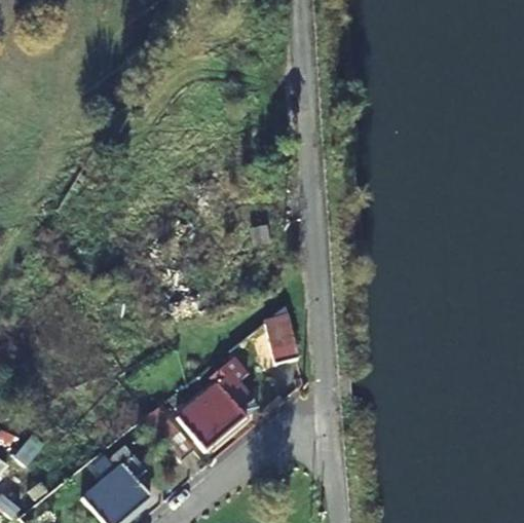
[(300,361),(288,311),(265,327),(276,366),(300,361)]
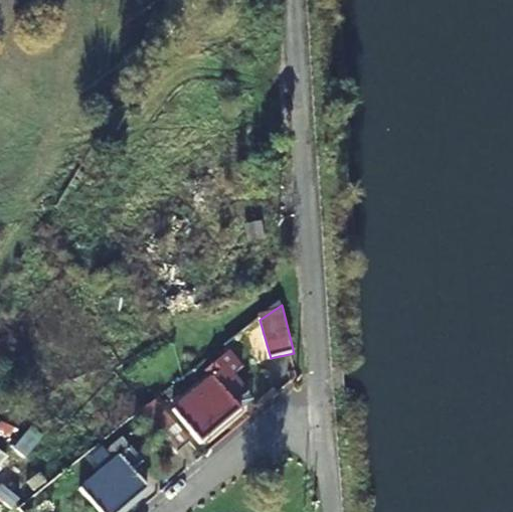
[(211,367),(214,370),(174,404),(201,440),(238,407),(229,394),(239,387),(226,370),(235,362),(226,350),(217,356),(220,360),(211,367)]
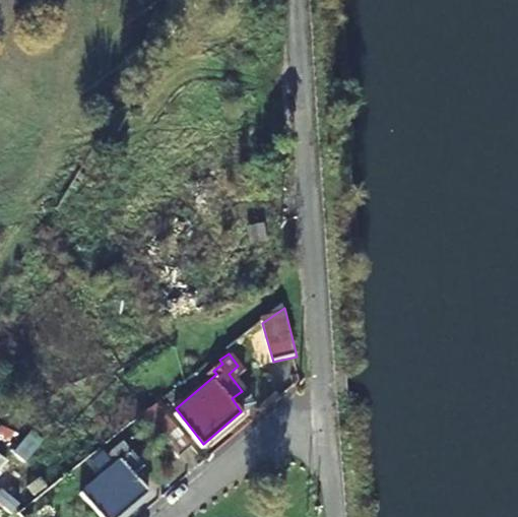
[(178,453),(193,441),(162,403),(157,402),(142,415),(152,430),(156,427),(178,453)]
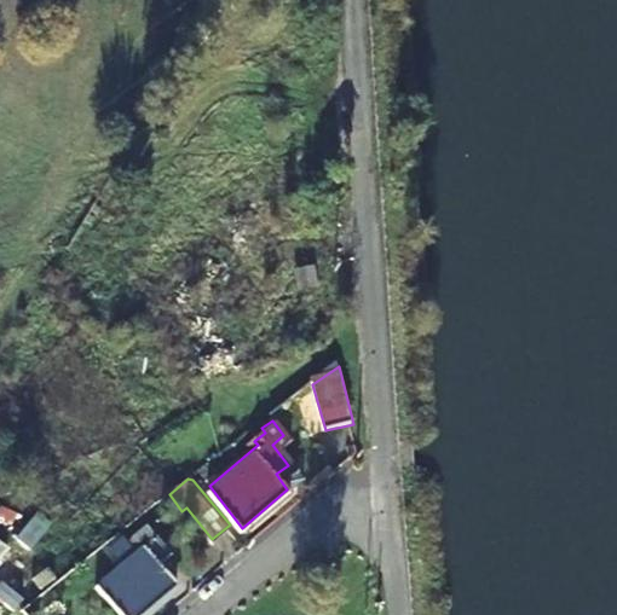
[(40,511),(17,538),(29,549),(52,522),(40,511)]
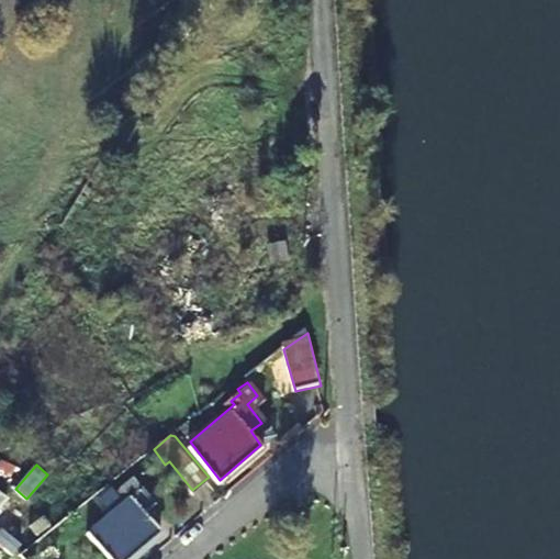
[(120,558),(157,527),(145,512),(156,503),(141,484),(90,527),(114,558),(120,558)]
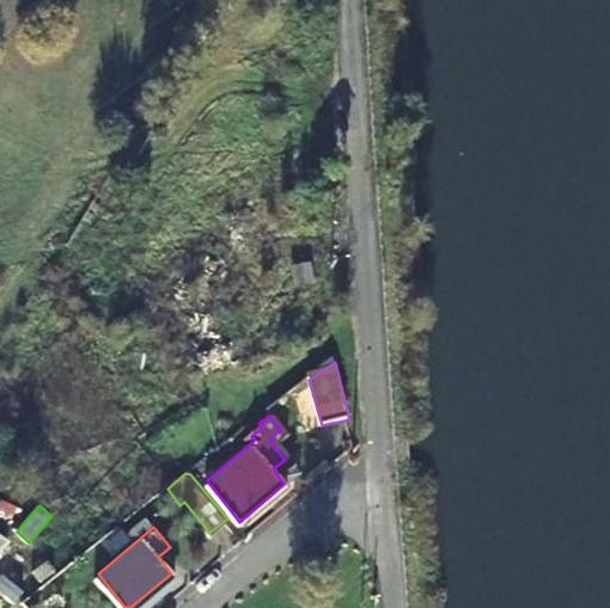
[(0,556),(13,539),(0,528),(0,556)]
